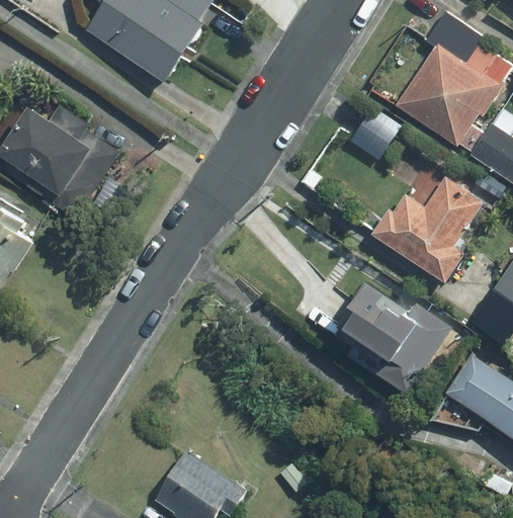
[(102,0),(83,29),(169,87),(226,2),(223,0),(102,0)]
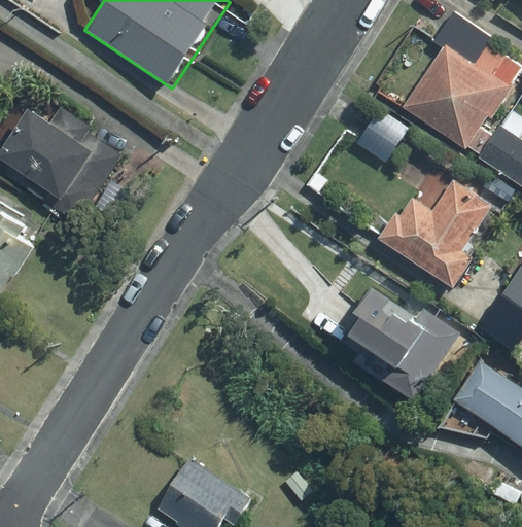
[(443,46),(404,105),(465,145),(467,142),(480,151),(491,135),(479,127),(488,113),(491,115),(512,84),(509,82),(520,65),(485,41),(489,35),(453,12),(433,40),(443,46)]
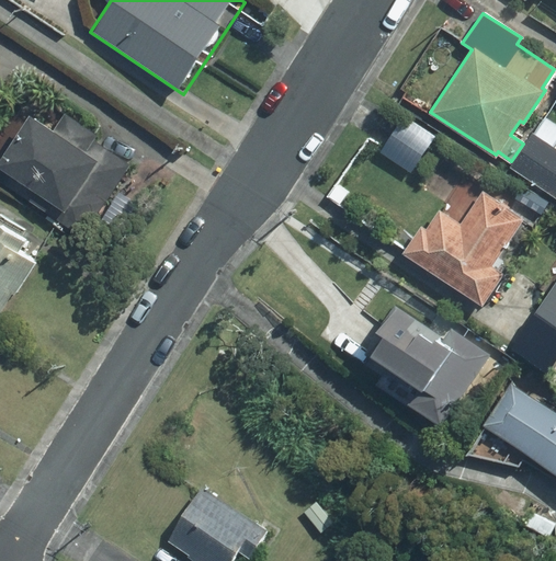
[(32,115),(0,162),(0,179),(82,235),(128,164),(90,139),(95,133),(65,112),(53,129),(32,115)]
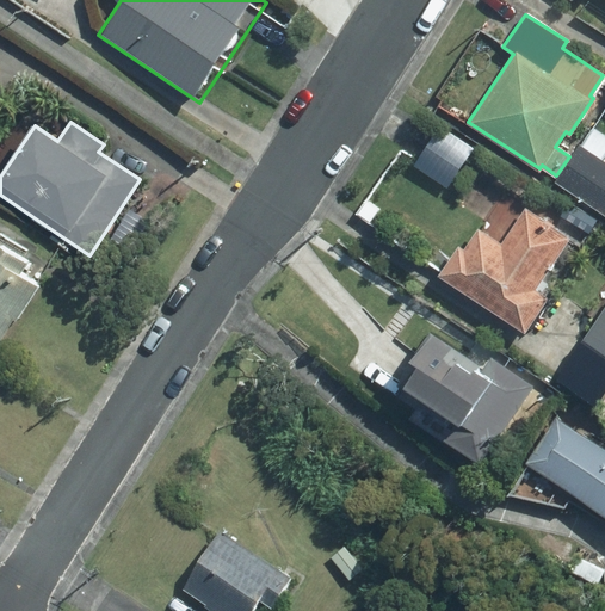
[(461,159),(431,137),(409,166),(439,187),(461,159)]
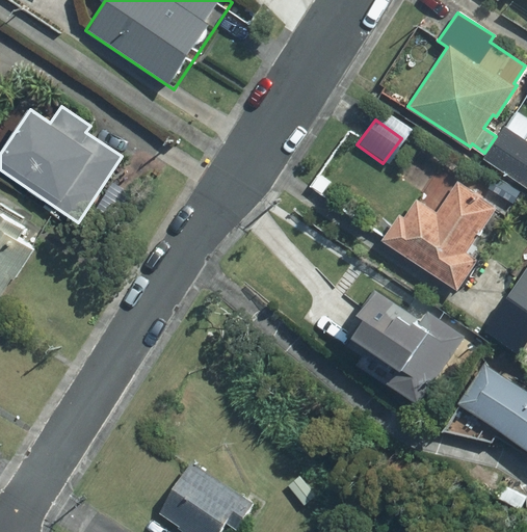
[(482,156),(526,185),(526,139),(504,125),(496,136),(484,153),(482,156)]
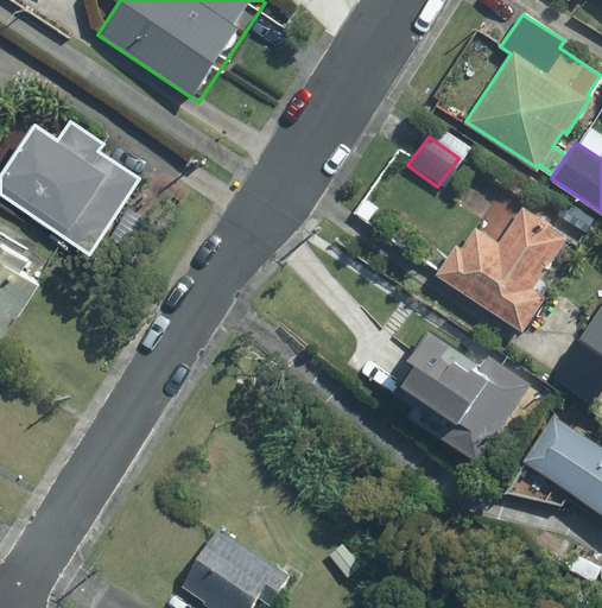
[(373,207),(361,198),(353,211),(365,220),(373,207)]
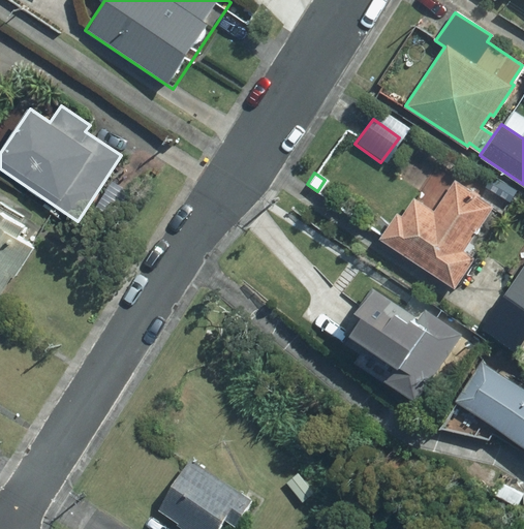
[(132,191),(115,178),(96,201),(114,215),(132,191)]
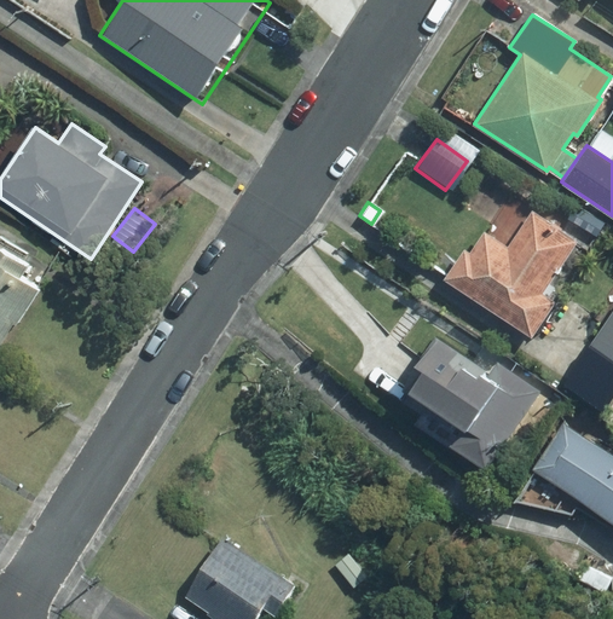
[(466,250),(447,277),(532,334),(554,301),(542,293),(577,241),(532,210),(508,247),(484,231),(470,253),(466,250)]
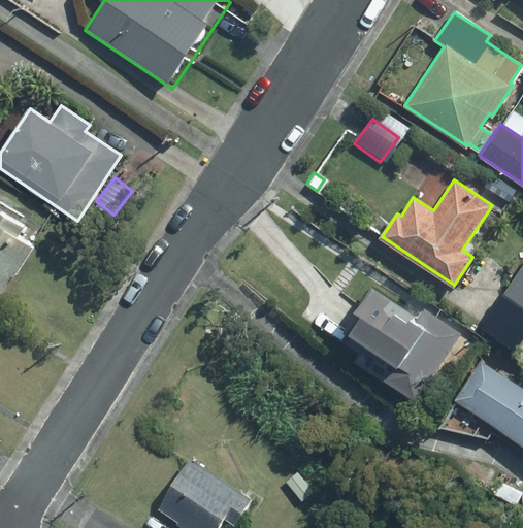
[(0,297),(34,246),(19,236),(24,228),(0,211),(0,297)]
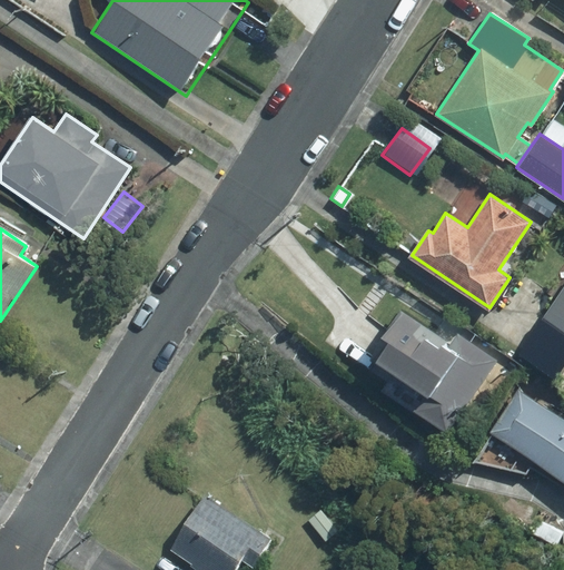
[(563,282),(517,353),(555,377),(563,364),(563,282)]
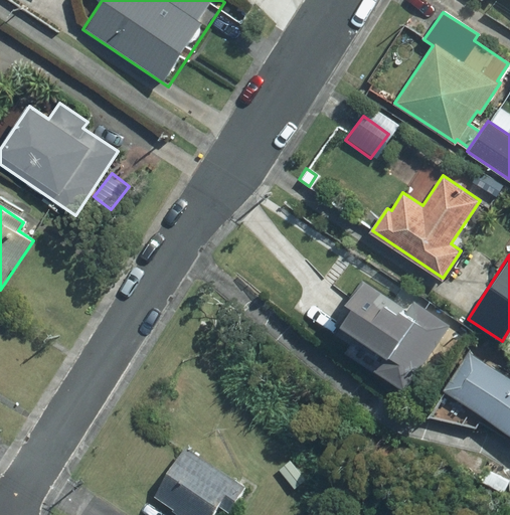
[(379,369),(407,387),(449,324),(413,302),(408,310),(363,281),(351,301),(353,303),(342,321),(390,352),(379,369)]
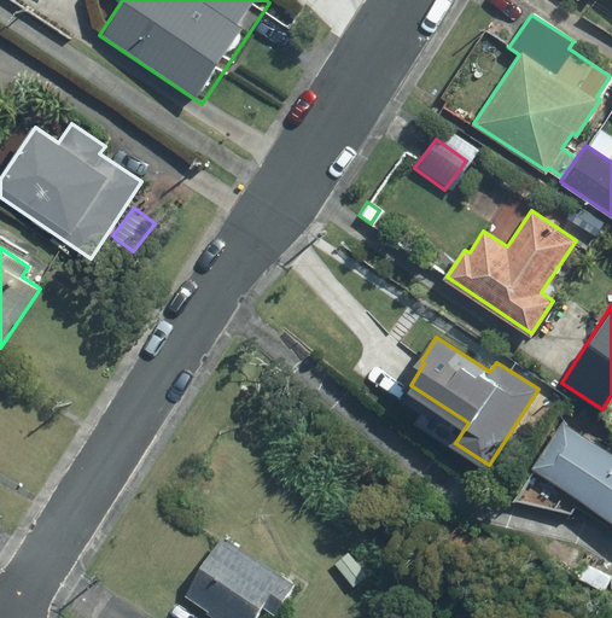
[(611,454),(563,423),(534,467),(611,517),(611,454)]
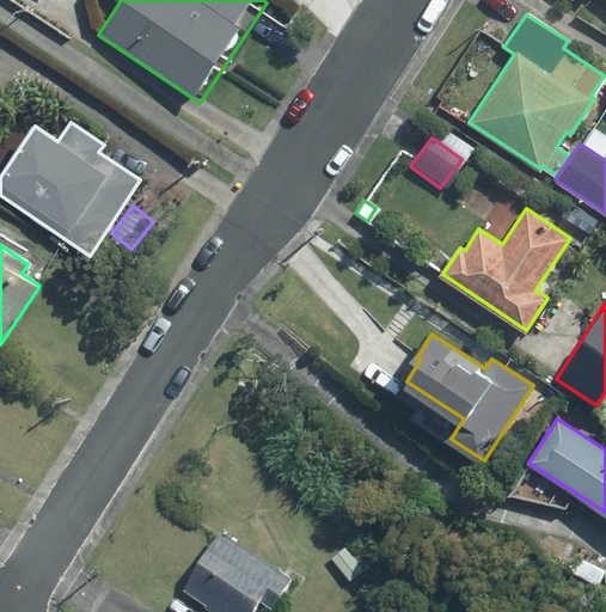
[(222,532),(184,588),(208,605),(207,607),(213,611),(255,611),(264,598),(275,605),(293,579),(222,532)]
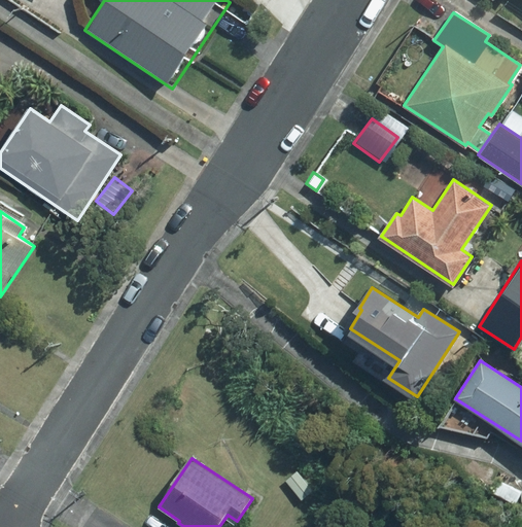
All buildings are outlined.
